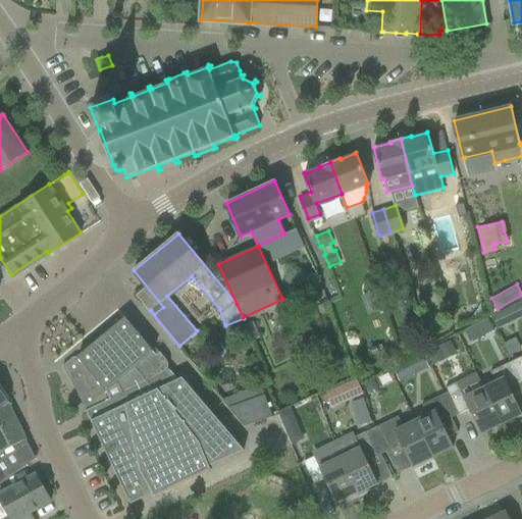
[(318,305),(321,314),(330,310),(327,301),(318,305)]
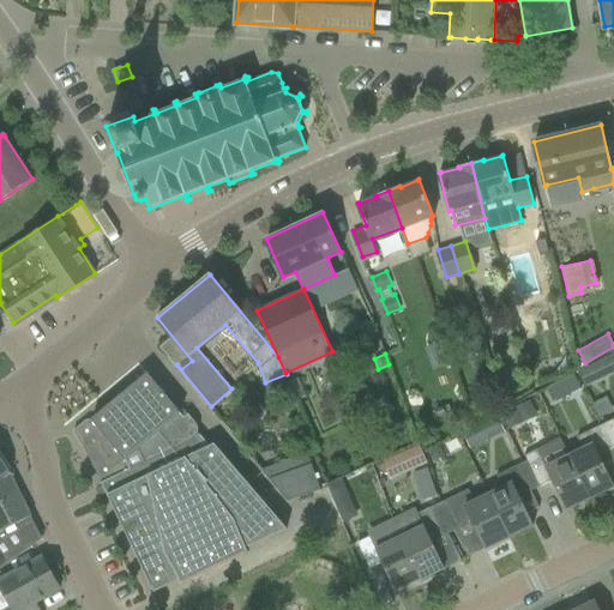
[(579,368),(587,384),(606,374),(599,358),(579,368)]
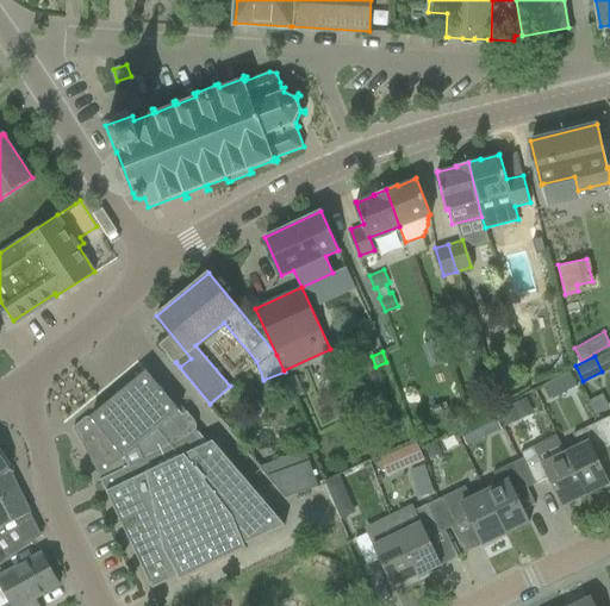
[(475,385),(487,380),(483,368),(471,373),(475,385)]
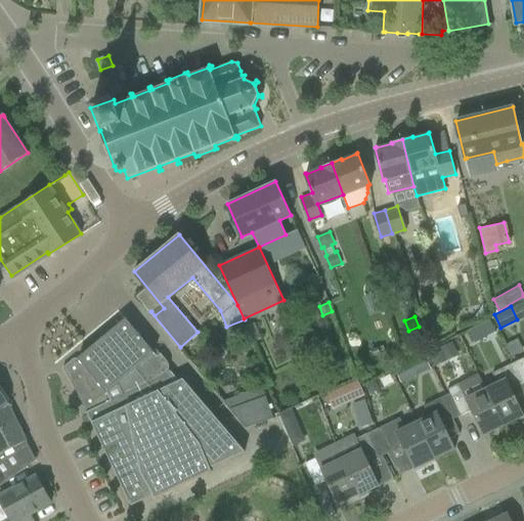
[(158,355),(126,317),(114,328),(115,330),(86,353),(78,343),(61,356),(67,363),(63,366),(68,377),(71,377),(87,411),(112,463),(115,469),(131,504),(154,493),(156,496),(212,470),(210,467),(245,450),(183,378),(174,382),(166,373),(167,372),(168,370),(169,368),(169,366),(169,365),(169,363),(168,361),(168,360),(167,359),(161,352),(158,355)]
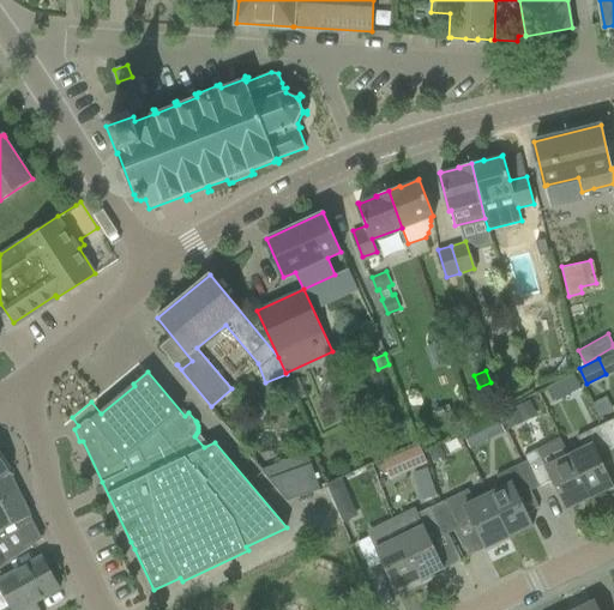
[(573,373),(561,379),(567,393),(581,386),(573,373)]
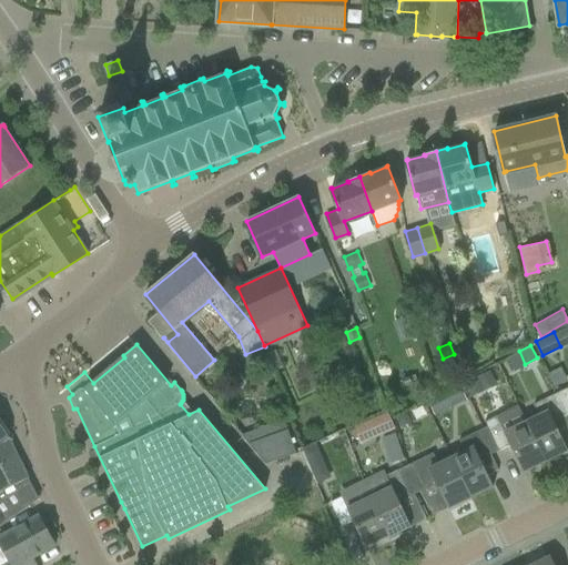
[(483,390),(476,375),(463,382),(469,396),(483,390)]
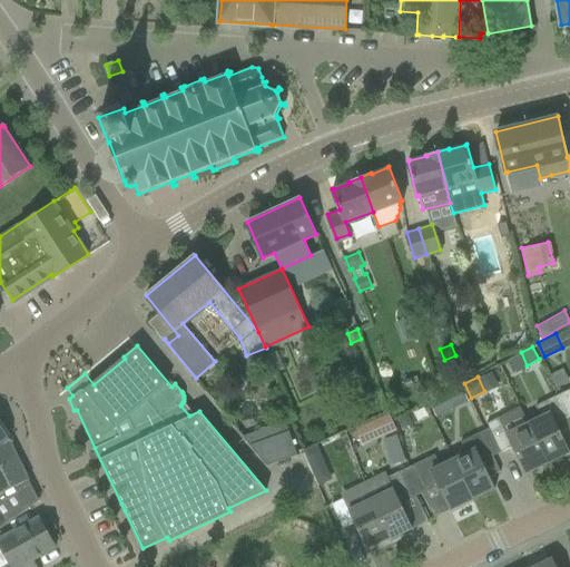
[(569,387),(563,390),(560,392),(569,413),(569,387)]
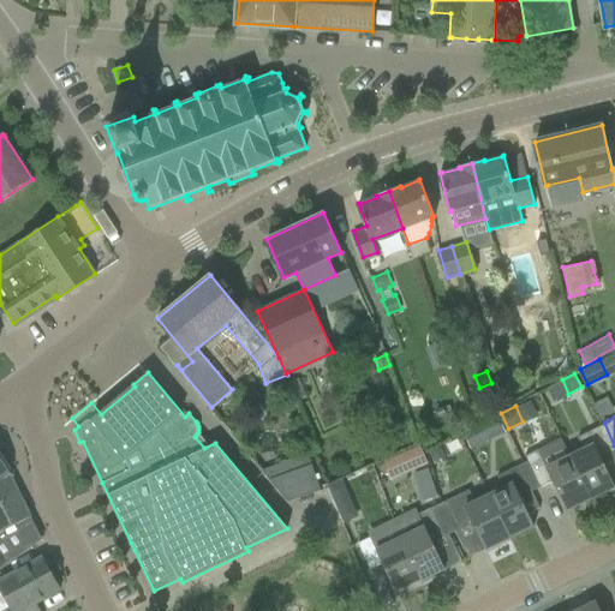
[(489,439),(479,421),(463,429),(471,447),(489,439)]
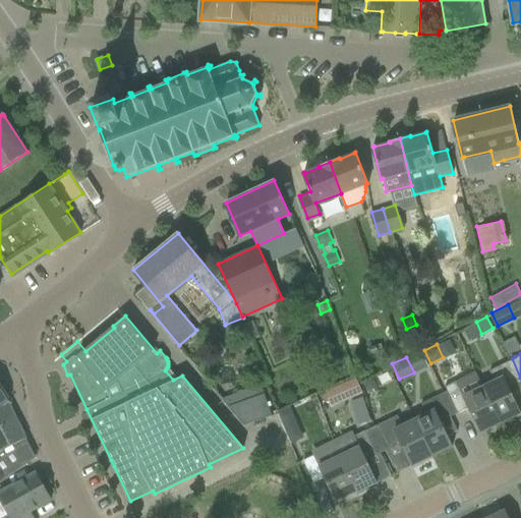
[(508,387),(520,381),(520,378),(512,358),(508,360),(489,368),(496,380),(483,385),(482,386),(501,421),(520,411),(508,387)]
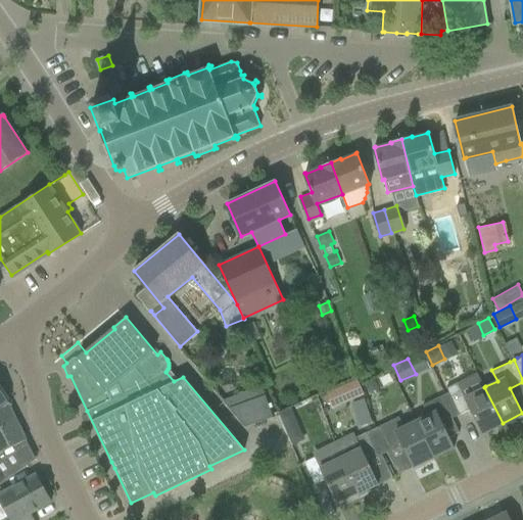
[(484,387),(485,386),(478,371),(446,386),(448,391),(460,413),(469,408),(481,433),(503,423),(484,387)]
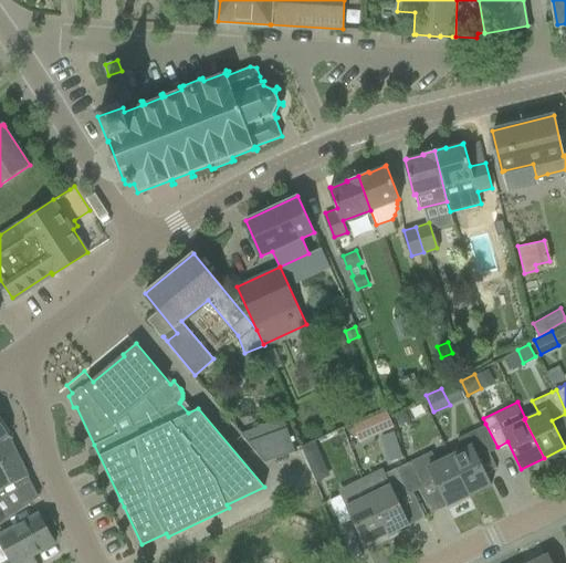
[(369,415),(377,433),(394,425),(386,408),(369,415)]
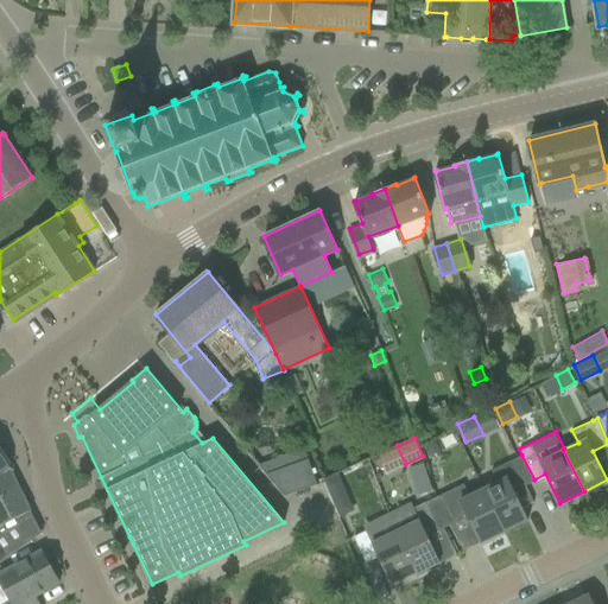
[(436,439),(424,445),(429,456),(441,450),(436,439)]
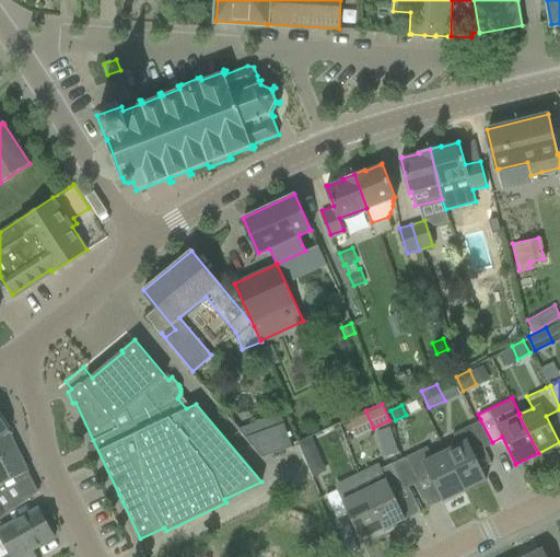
[(280,413),(237,427),(261,456),(292,445),(280,413)]
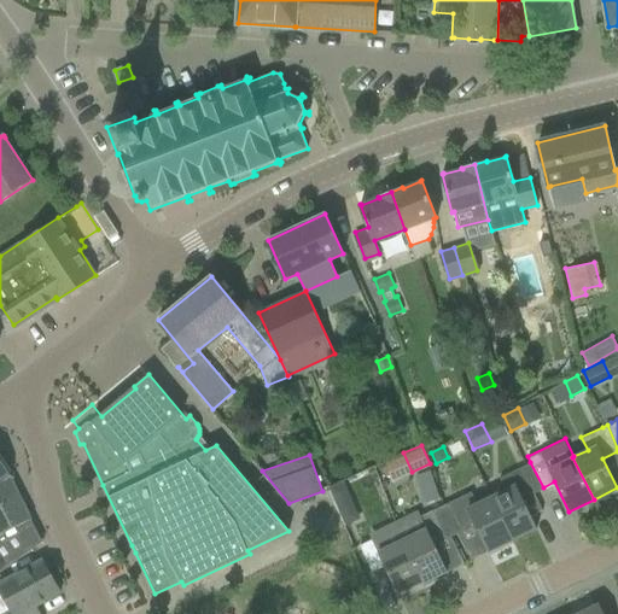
[(0,571),(42,541),(10,475),(0,460),(0,571)]
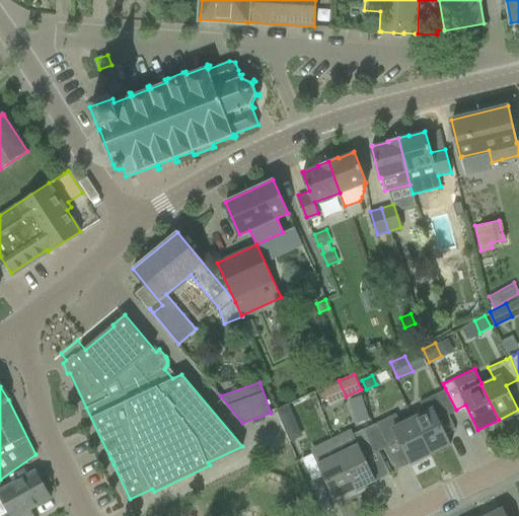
[(424,412),(413,417),(430,453),(450,443),(446,433),(456,428),(438,391),(419,400),(424,412)]
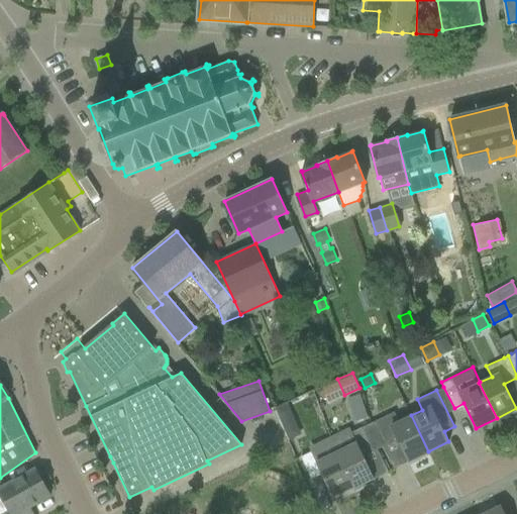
[(368,417),(359,393),(347,397),(355,421),(368,417)]
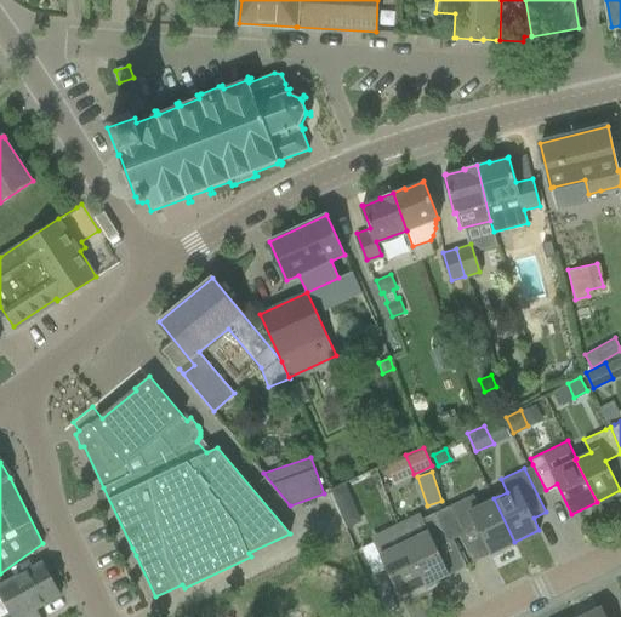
[(331,490),(336,502),(352,496),(346,484),(331,490)]
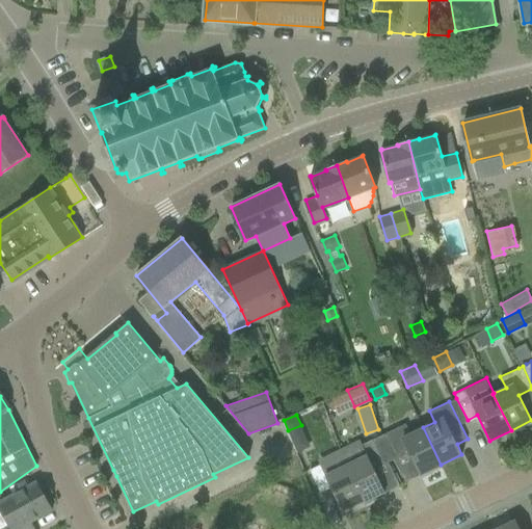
[(420,474),(441,465),(423,427),(410,433),(405,422),(387,431),(397,454),(407,449),(420,474)]
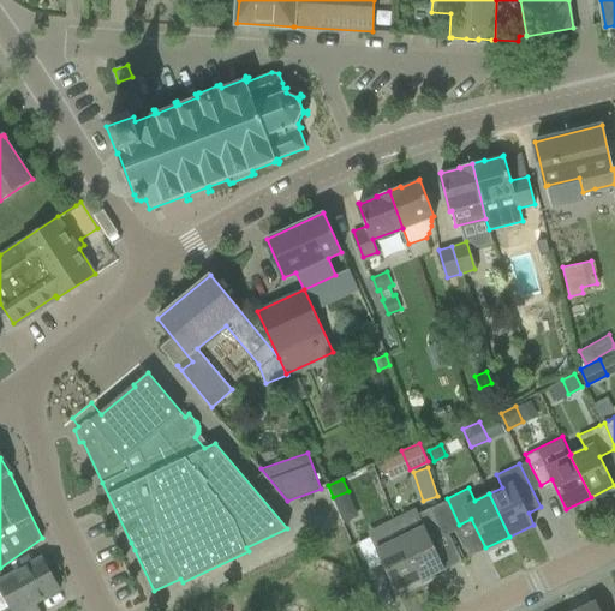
[(390,519),(421,580),(445,568),(431,539),(443,533),(430,507),(410,516),(407,510),(390,519)]
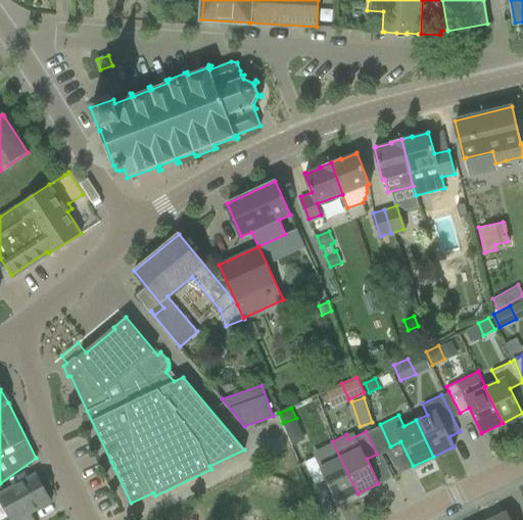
[(325,479),(337,503),(358,493),(332,441),(313,451),(315,457),(303,462),(315,483),(325,479)]
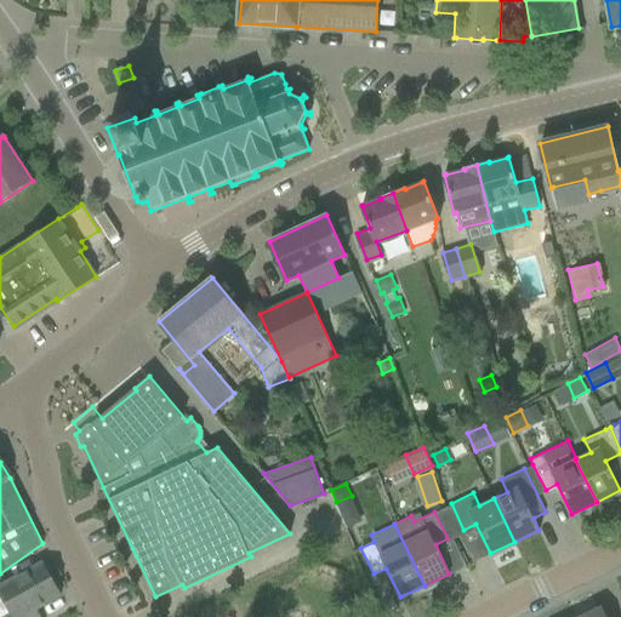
[(61,594),(43,563),(40,564),(0,586),(0,594),(11,613),(3,616),(39,616),(34,609),(60,594),(61,594)]
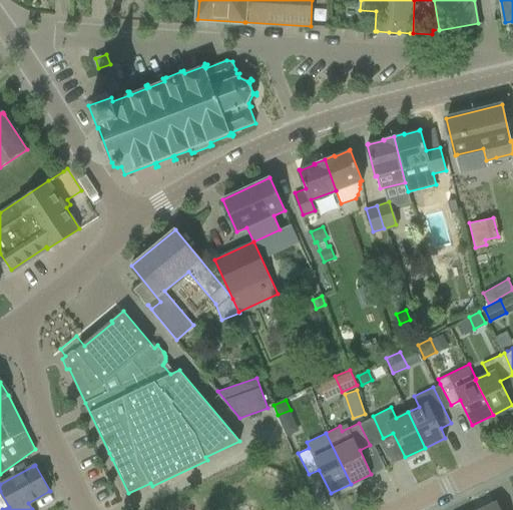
[(481,509),(479,509),(500,509),(496,502),(492,504),(491,500),(480,505),(481,509)]
